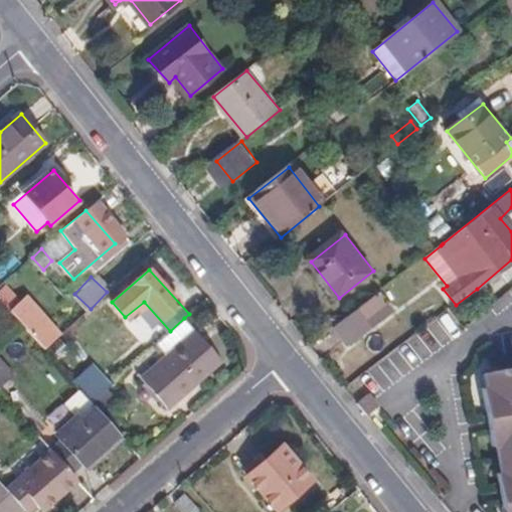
[(44,346),(60,333),(27,295),(20,301),(8,287),(0,293),(0,296),(11,308),(21,320),(44,346)]
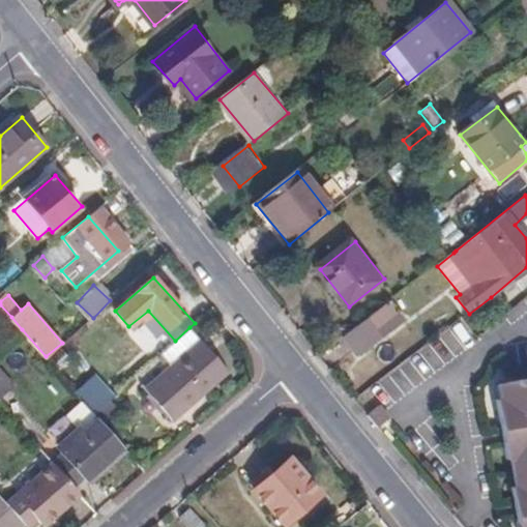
[(390,303),(348,338),(362,355),(405,321),(390,303)]
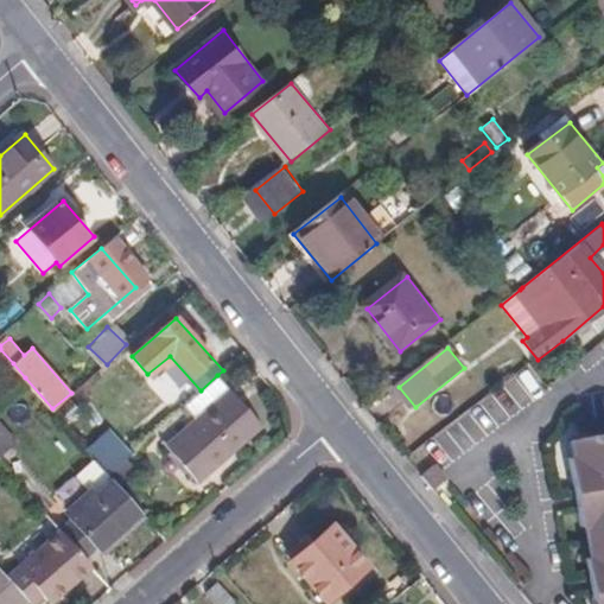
[(261,426),(217,375),(201,390),(183,406),(198,421),(170,447),(198,481),(261,426)]
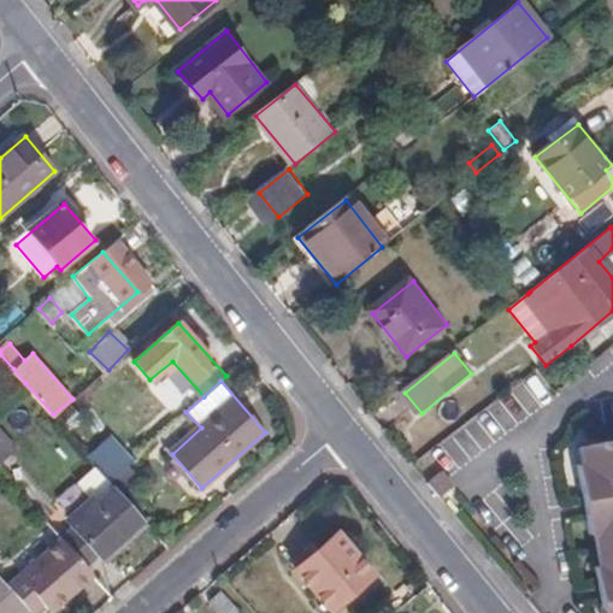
[(99,452),(113,440),(101,425),(87,437),(99,452)]
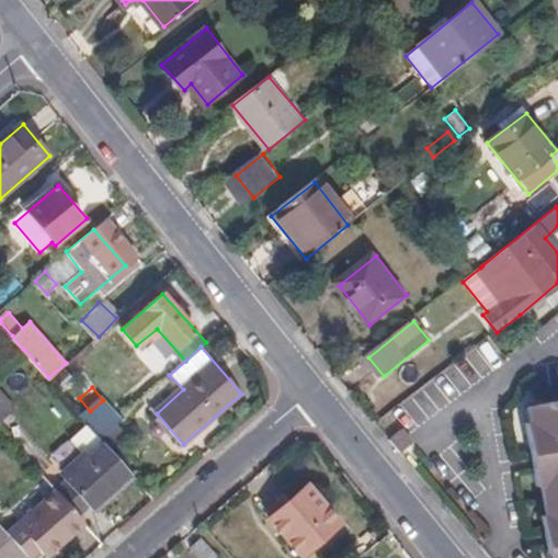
[(0,391),(0,421),(15,408),(0,391)]
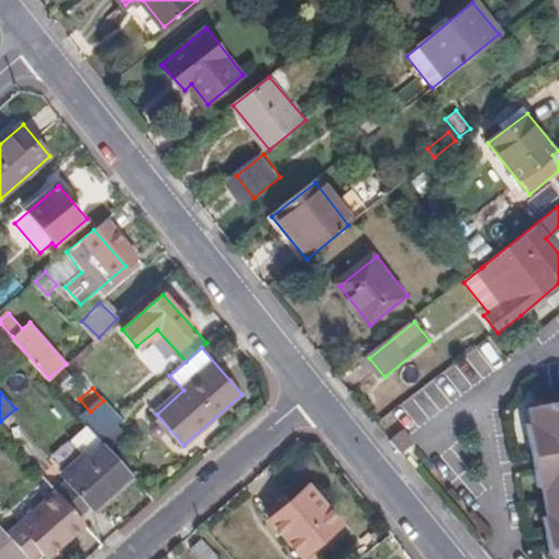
[(558,399),(536,404),(539,420),(530,422),(528,423),(544,485),(547,484),(555,516),(550,517),(558,549),(558,399)]
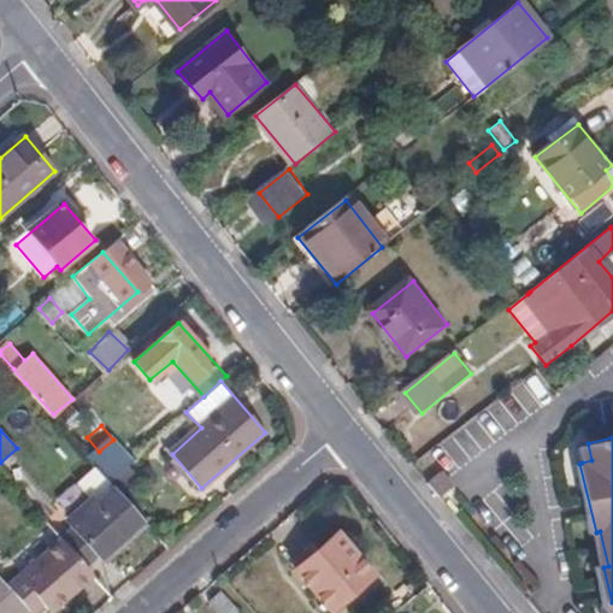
[(95,463),(110,478),(128,463),(133,459),(115,438),(99,452),(92,458),(95,463)]
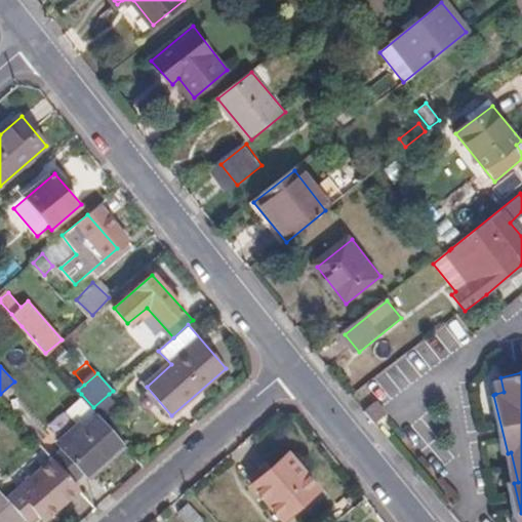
[(504,392),(500,377),(492,380),(495,394),(504,392)]
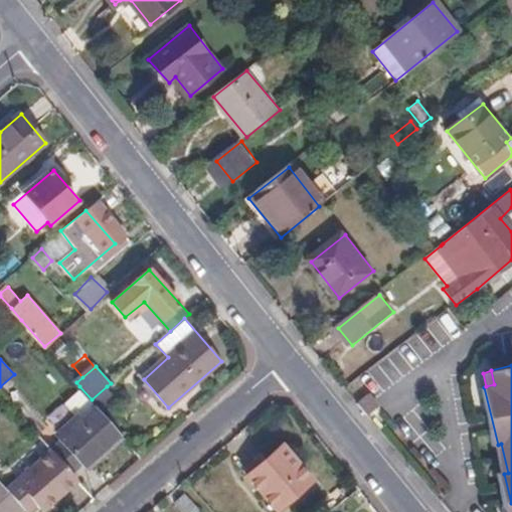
[(82,463),(119,431),(105,413),(92,399),(79,386),(65,399),(79,417),(59,435),(61,438),(80,460),(82,463)]
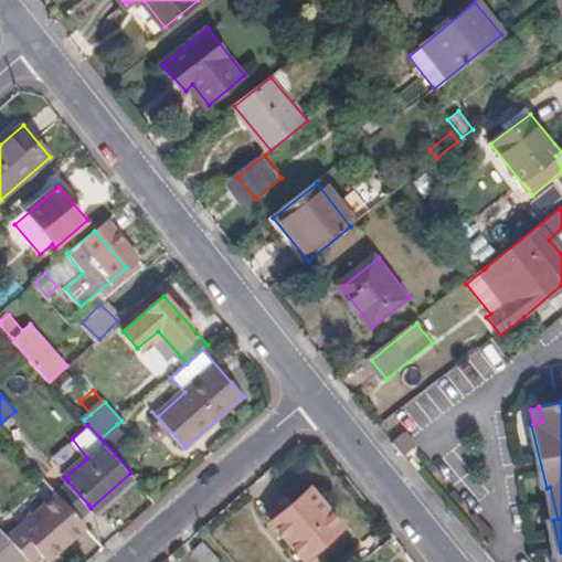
[(130,439),(117,424),(101,438),(115,454),(130,439)]
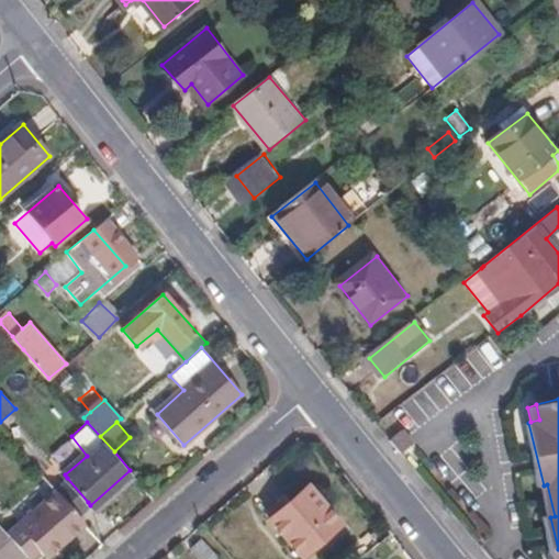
[(405,435),(399,442),(410,455),(416,447),(405,435)]
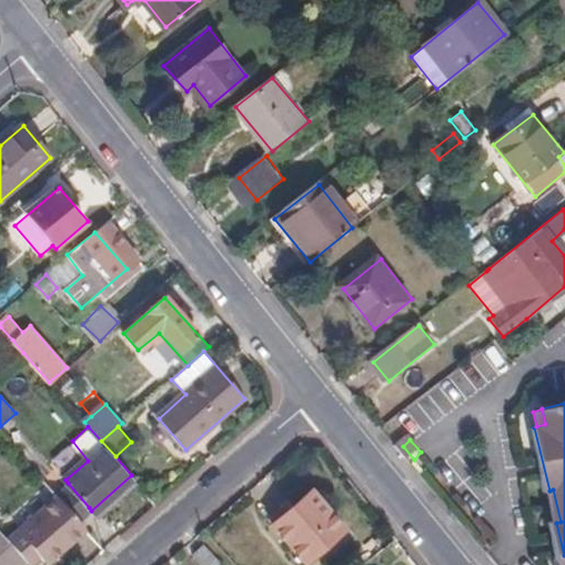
[(414,460),(403,446),(397,451),(410,463),(414,460)]
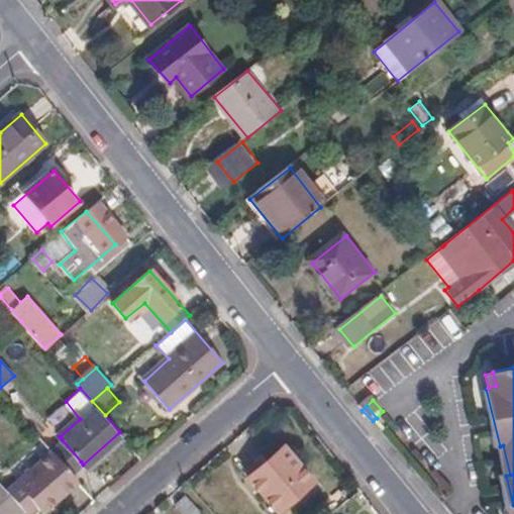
[(52,447),(72,470),(81,461),(62,439),(52,447)]
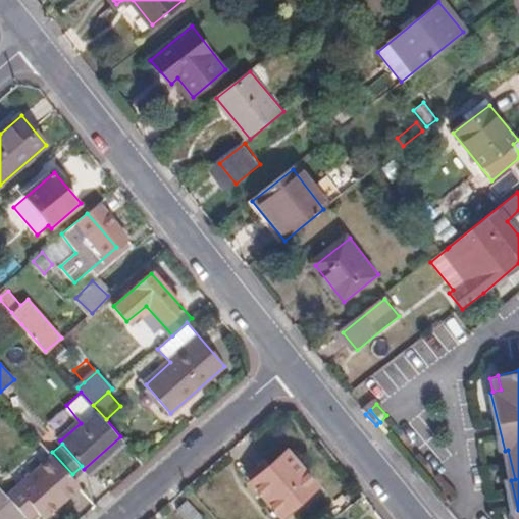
[(315,482),(286,450),(250,480),(278,513),(315,482)]
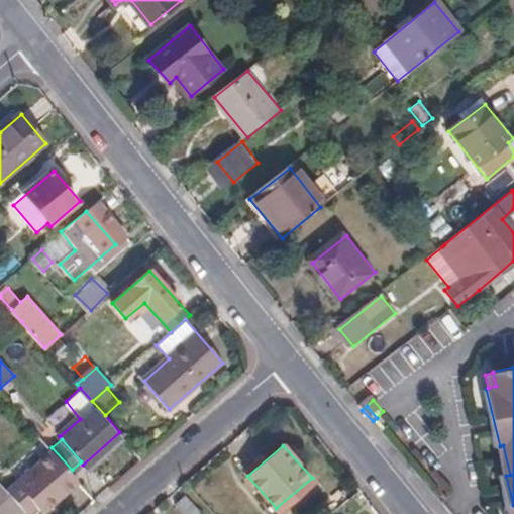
[(25,507),(27,509),(36,502),(42,508),(77,476),(72,470),(52,447),(50,446),(6,485),(25,507)]
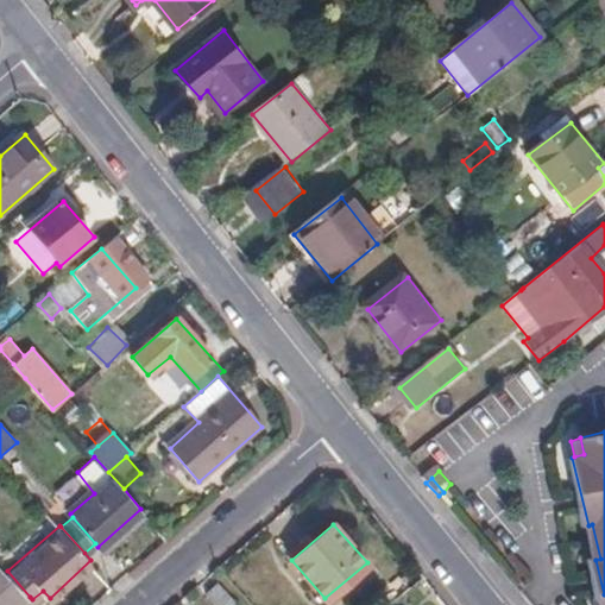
[(0,604),(19,604),(30,597),(7,571),(0,563),(0,604)]
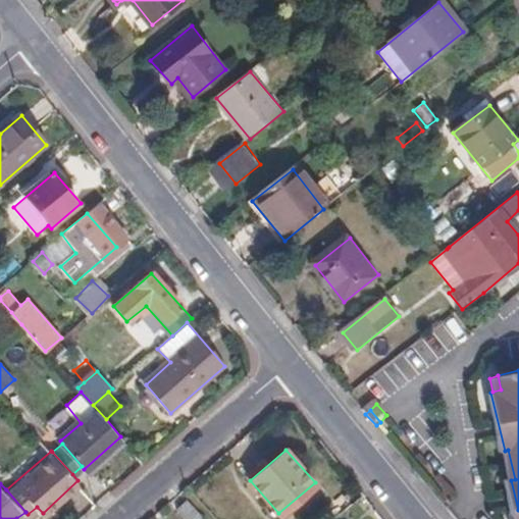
[(204,518),(187,500),(177,509),(186,518),(204,518)]
